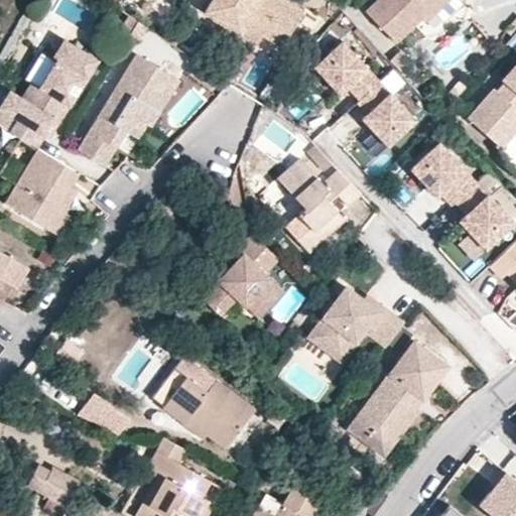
[(206,0),(200,8),(236,33),(257,0),(206,0)]
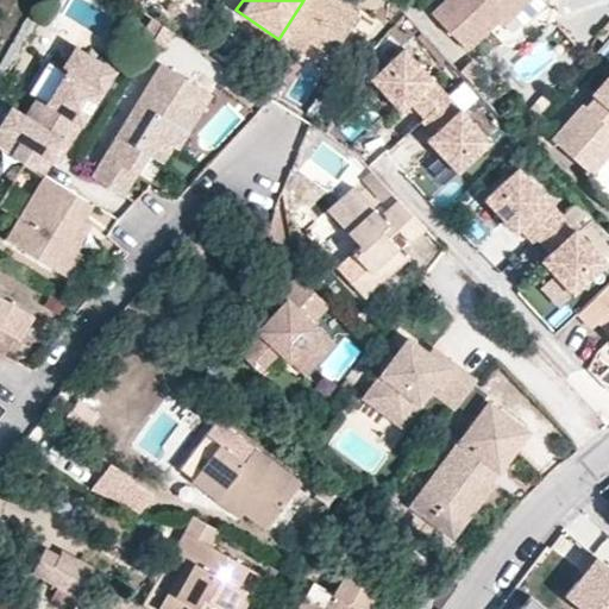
[(352,18),(326,0),(303,0),(278,39),(295,51),(302,42),(324,57),(352,18)]
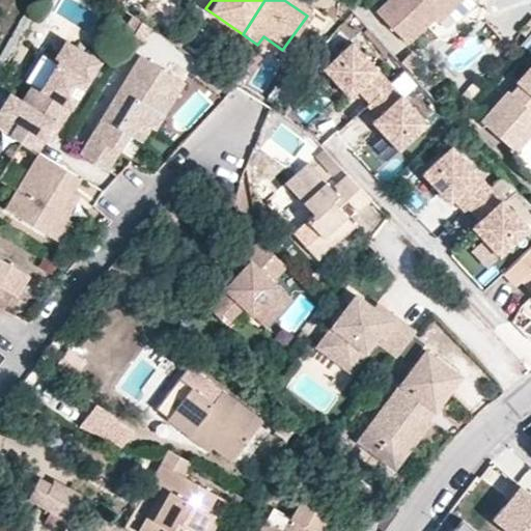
[(386,0),(375,9),(407,43),(436,16),(442,9),(451,0),(386,0)]
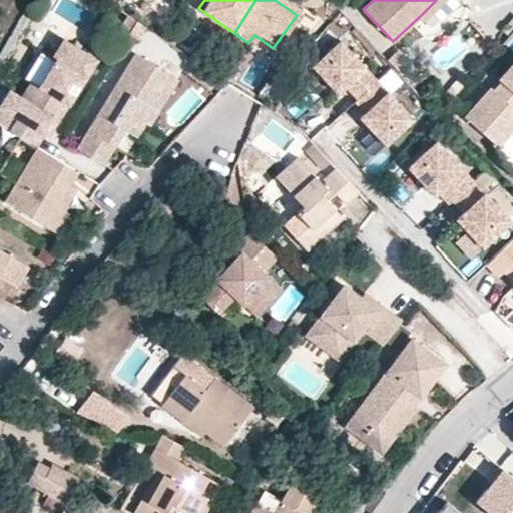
[(454,0),(436,0),(427,9),(430,13),(437,21),(457,2),(454,0)]
